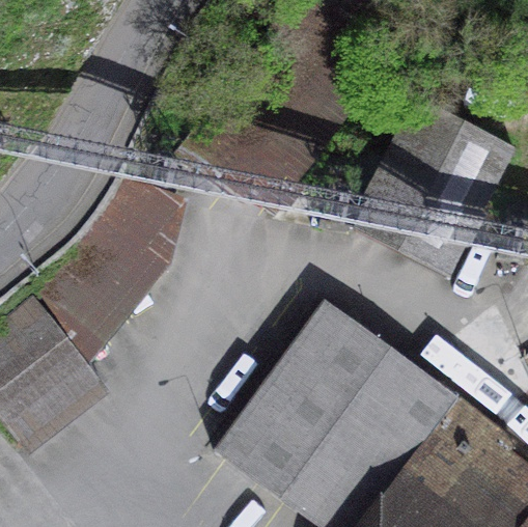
[(355,222),(451,273),(517,145),(420,94),(355,222)]
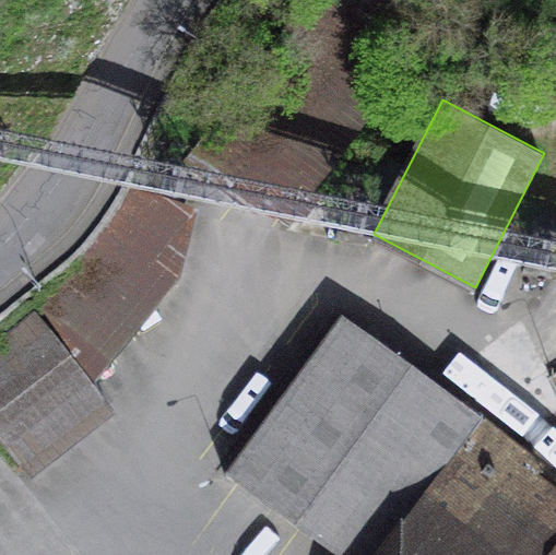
[(184,211),(134,201),(90,256),(32,305),(36,309),(91,384),(166,291),(221,217),(184,211)]
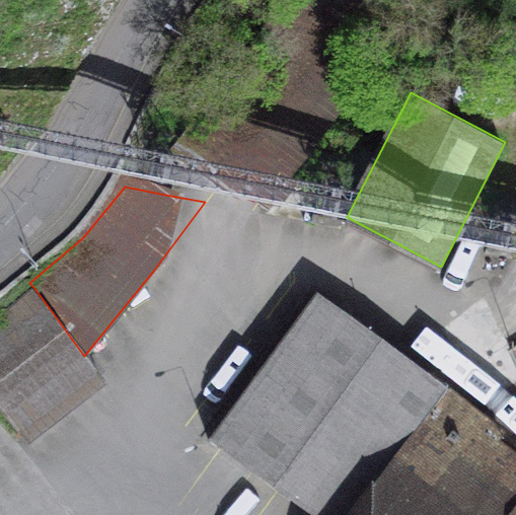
[(33,287),(0,311),(0,400),(23,431),(95,377),(84,356),(33,287)]
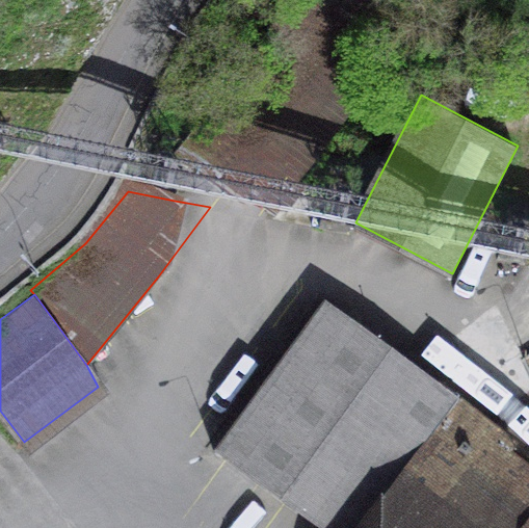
[(517,440),(327,298),(217,448),(324,527),(528,527),(528,466),(508,449),(517,440)]
